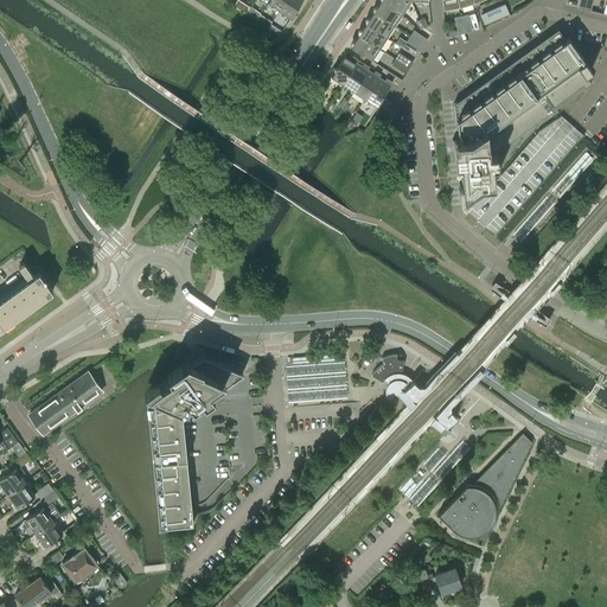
[(285,0),(280,10),(291,17),(301,0),(285,0)]
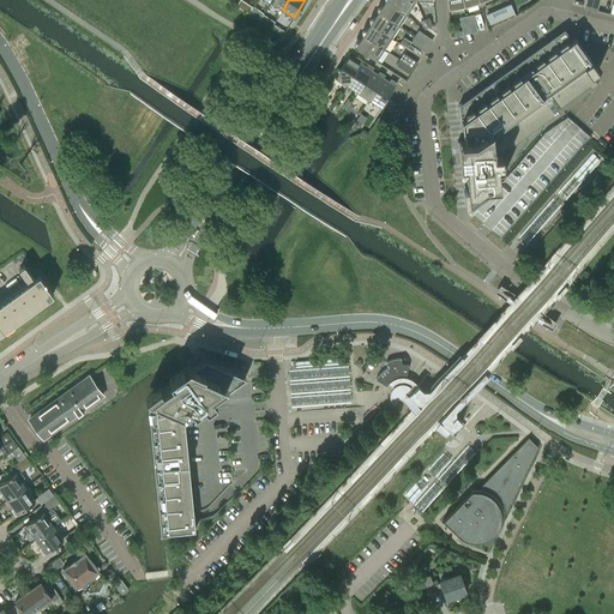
[(399,26),(407,14),(384,0),(380,6),(377,7),(378,11),(377,12),(399,26)]
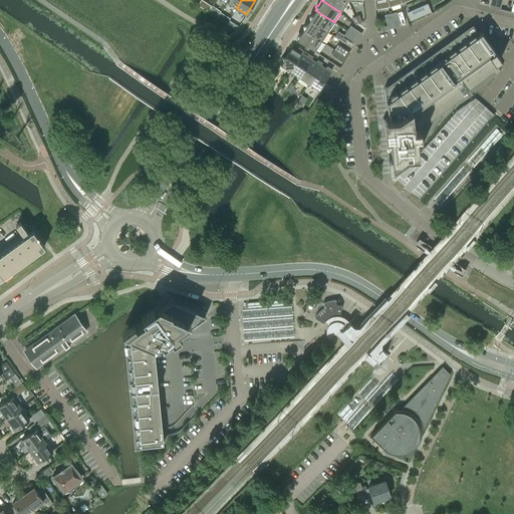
[(321,0),(340,12),(347,2),(343,0),(321,0)]
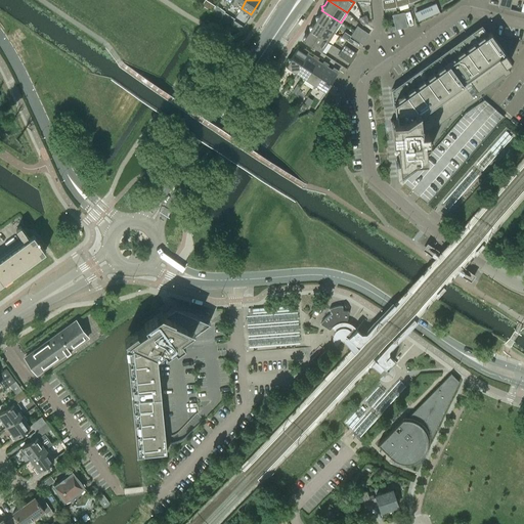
[(381,0),(383,9),(396,6),(394,0),(381,0)]
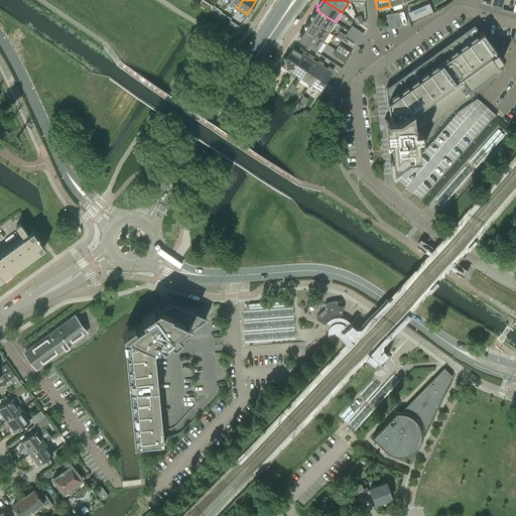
[(504,1),(501,0),(492,0),(491,6),(502,9),(504,1)]
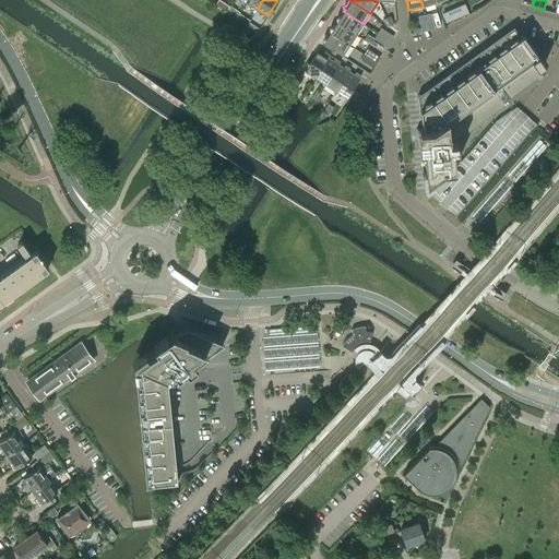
[(468,13),(465,3),(443,13),(447,22),(468,13)]
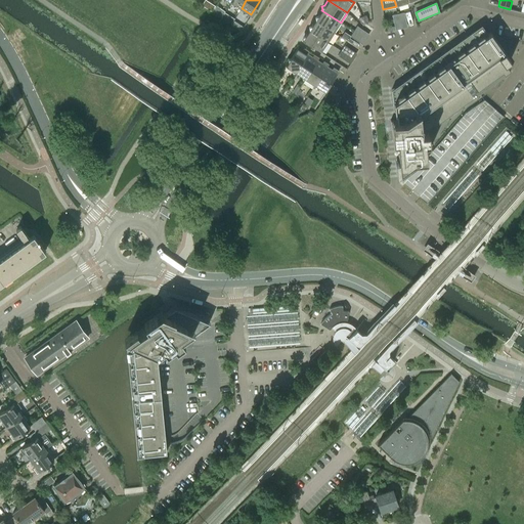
[(335,32),(341,23),(321,10),(318,14),(318,15),(315,16),(315,18),(315,19),(335,32)]
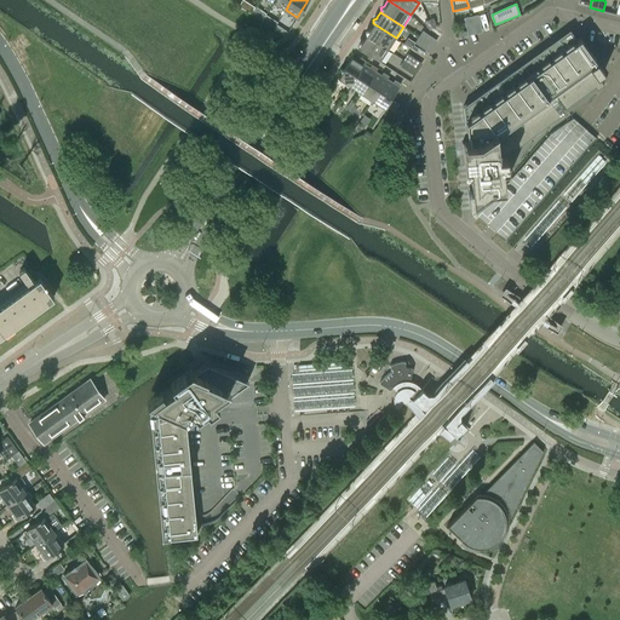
[(388,50),(396,38),(373,23),(368,29),(366,30),(366,34),(366,35),(388,50)]
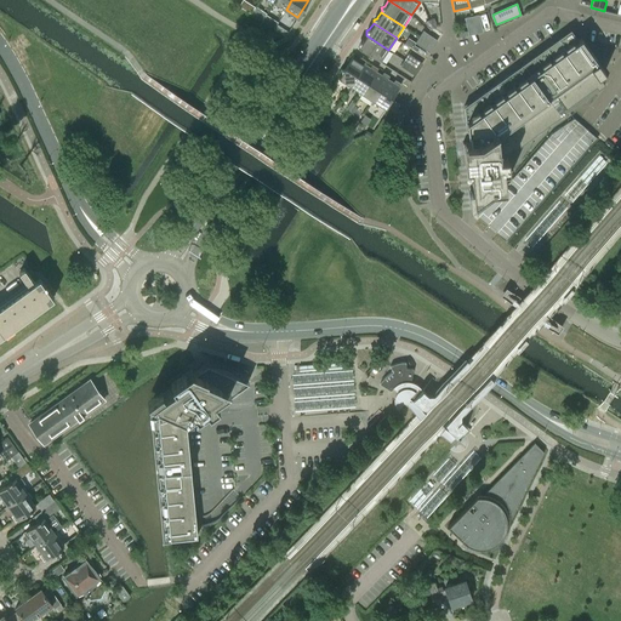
[(575,119),(552,136),(505,186),(502,166),(507,166),(506,154),(568,110),(604,84),(598,75),(604,72),(581,38),(577,40),(570,29),(463,106),(466,131),(467,131),(468,142),(462,142),(465,166),(465,167),(469,166),(473,200),(474,199),(476,209),(476,214),(472,217),(477,221),(479,218),(506,243),(530,215),(597,138),(575,119)]
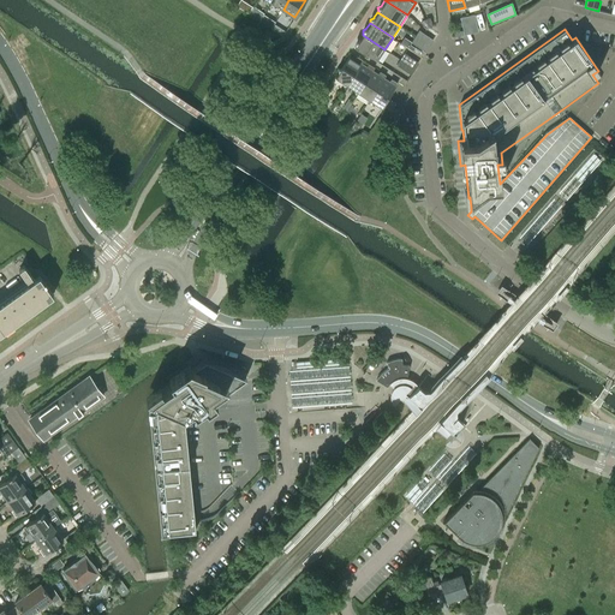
[(377,61),(384,49),(363,35),(358,41),(354,42),(356,45),(354,46),(377,61)]
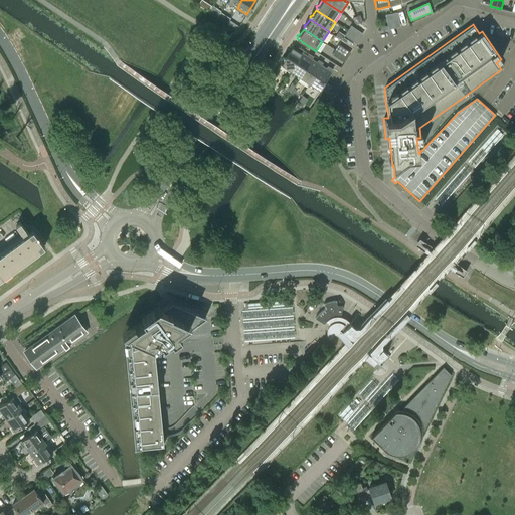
[(281,63),(291,70),(302,53),(304,50),(300,48),(298,50),(292,46),(281,63)]
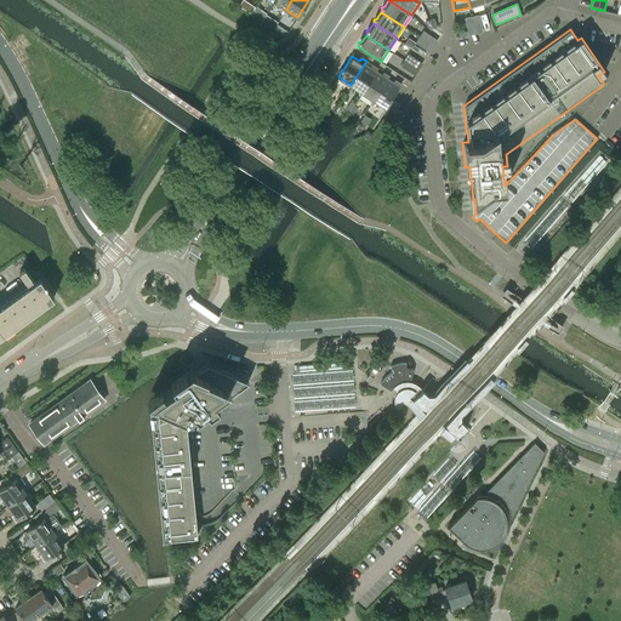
[(351,85),(362,92),(375,72),(377,68),(374,66),(371,68),(364,64),(351,85)]
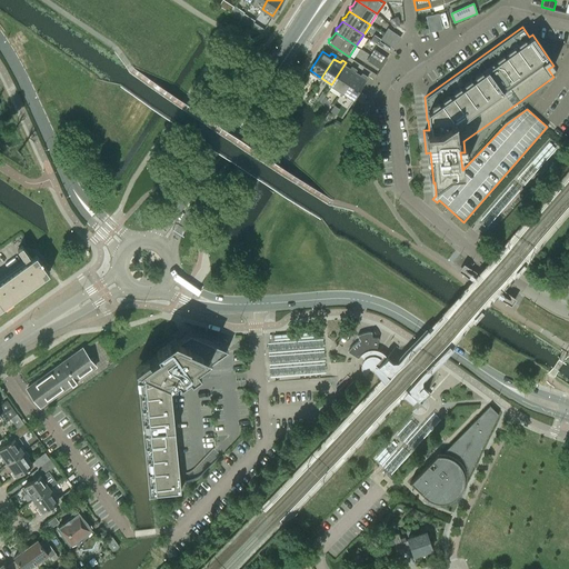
[(350,70),(343,66),(331,85),(342,91),(355,72),(357,69),(352,67),(350,70)]
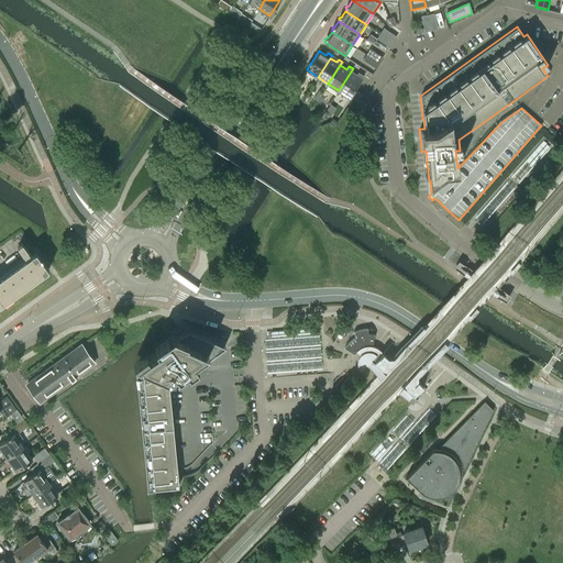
[(349,98),(364,76),(360,73),(357,76),(351,72),(339,90),(349,98)]
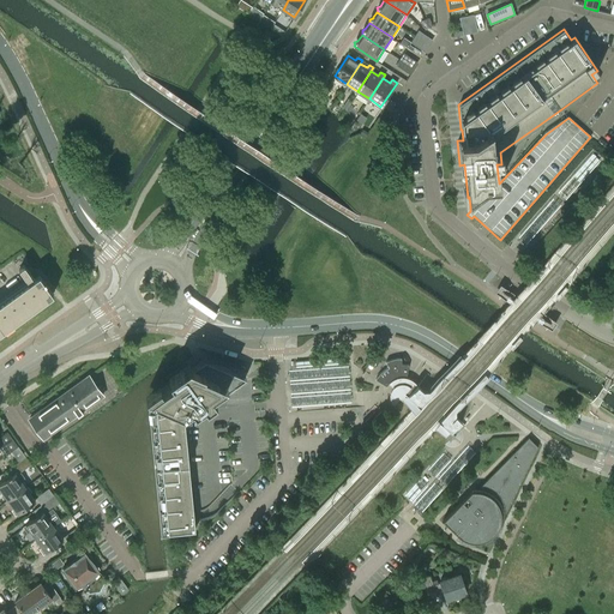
[(385,108),(390,110),(395,103),(390,100),(385,108)]
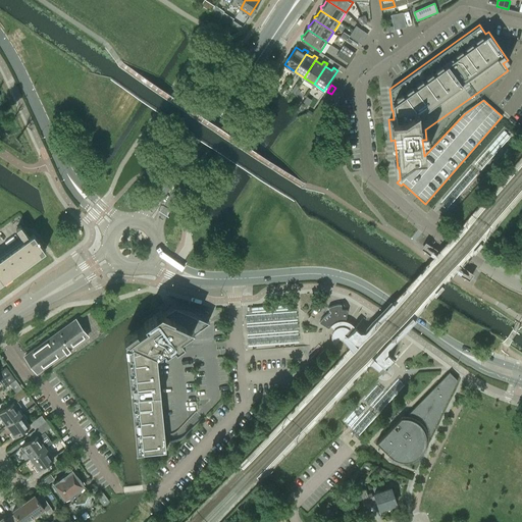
[(29,237),(27,232),(20,225),(16,228),(24,240),(0,257),(0,282),(45,250),(39,241),(38,239),(37,239),(33,233),(29,237)]
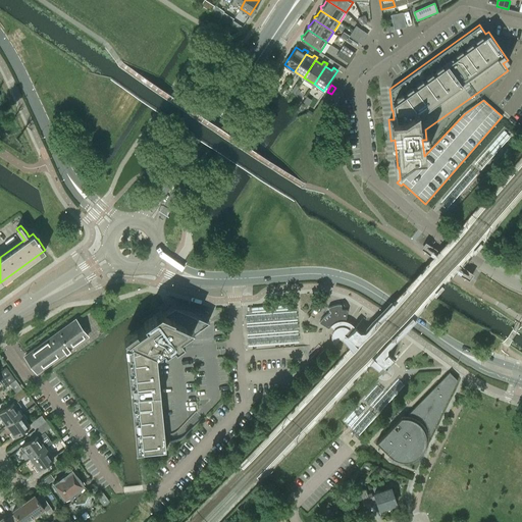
[(334,305),(328,307),(330,312),(327,314),(324,316),(321,319),(319,322),(328,328),(330,326),(331,324),(334,322),(336,321),(338,321),(342,320),(345,321),(346,321),(348,310),(347,310),(342,310),(341,304),(334,305)]
